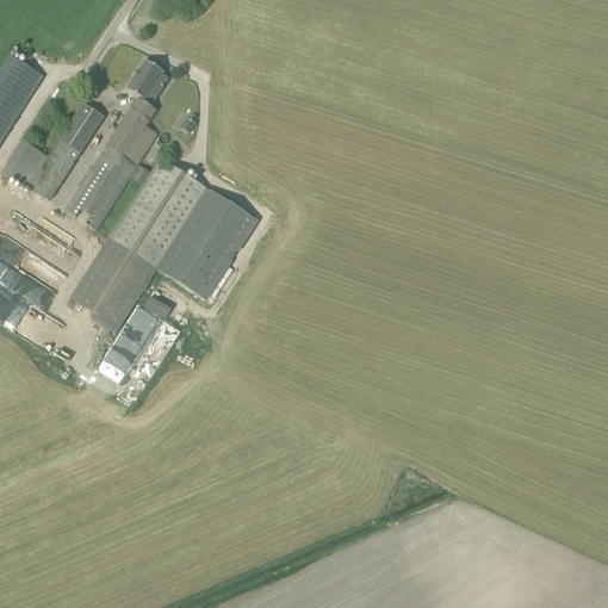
[(0,72),(0,146),(45,76),(11,55),(0,72)]
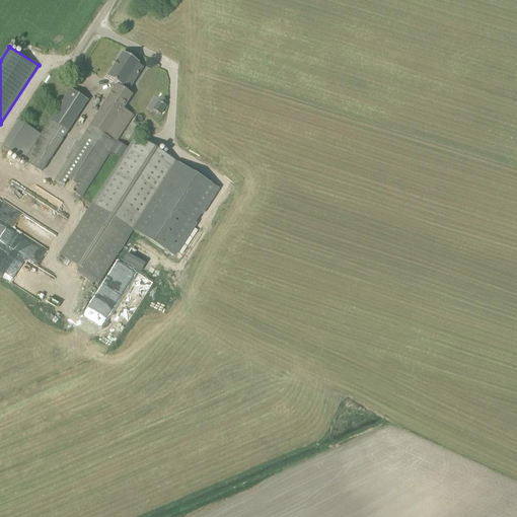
[(126,50),(109,74),(126,84),(132,76),(137,79),(146,65),(141,62),(142,60),(126,50)]
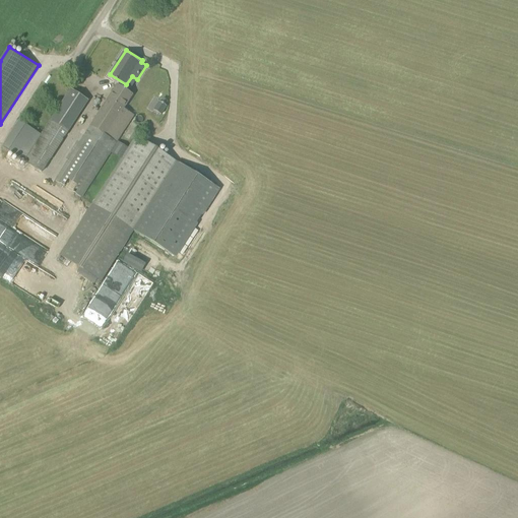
[(81,194),(109,152),(110,150),(113,151),(119,140),(117,139),(135,112),(126,107),(134,93),(119,83),(57,180),(66,185),(81,194)]
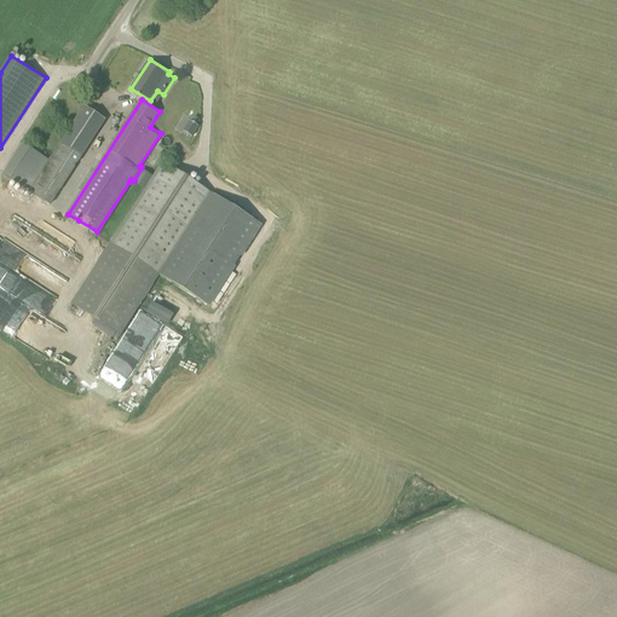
[(53,203),(85,155),(108,119),(98,111),(87,104),(32,190),(53,203)]
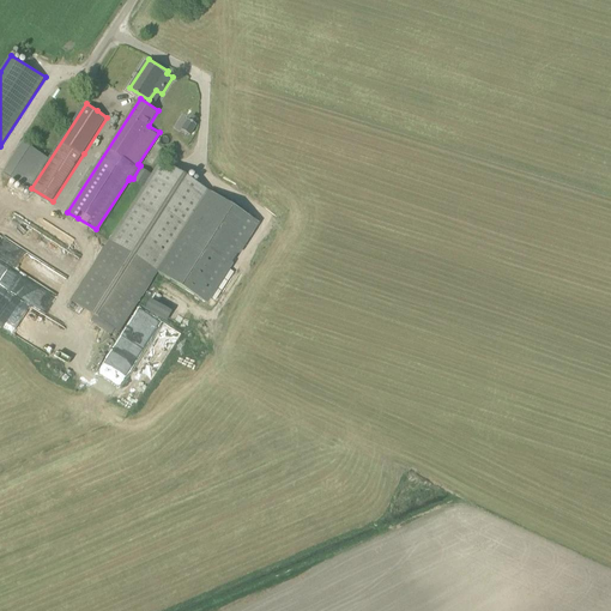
[(188,118),(182,128),(193,134),(199,123),(188,118)]
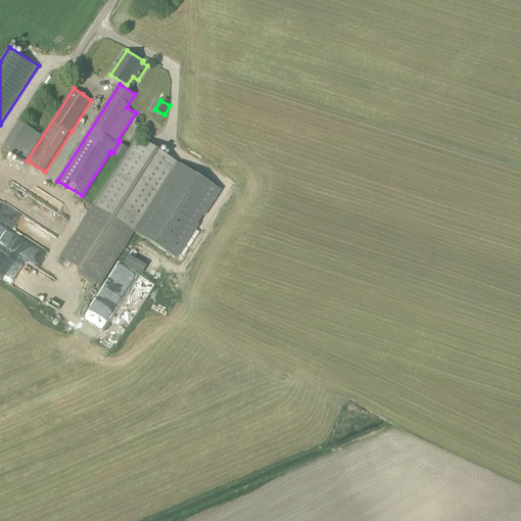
[(82,225),(61,255),(103,282),(137,231),(138,228),(144,231),(142,235),(176,256),(204,211),(207,214),(223,189),(181,162),(139,135),(131,148),(124,158),(95,204),(82,225)]
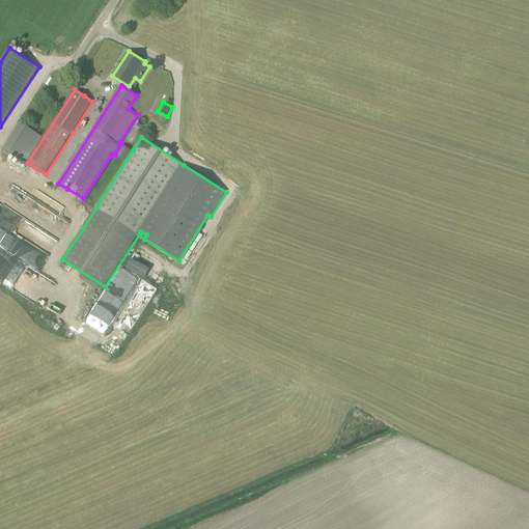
[(0,244),(45,268),(71,217),(9,187),(0,205),(0,244)]
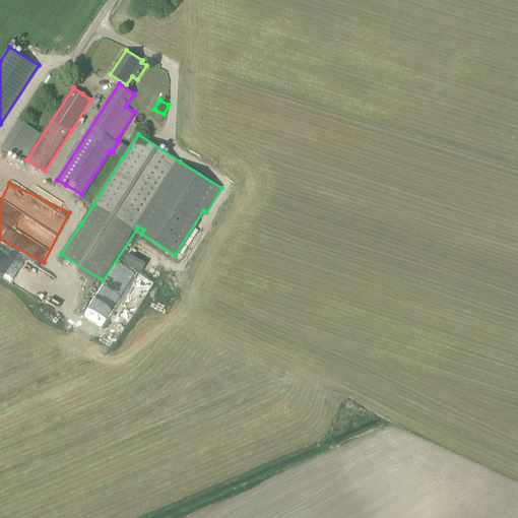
[(126,328),(153,283),(117,261),(84,314),(105,326),(110,319),(126,328)]
